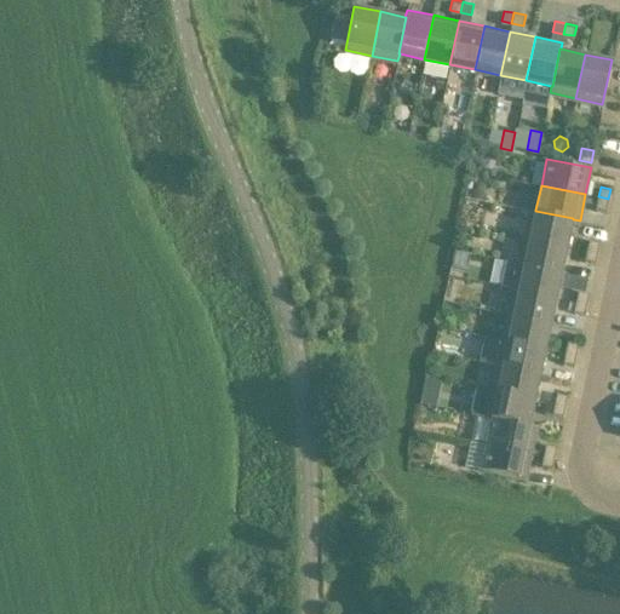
[(608,199),(598,196),(596,207),(607,210),(608,199)]
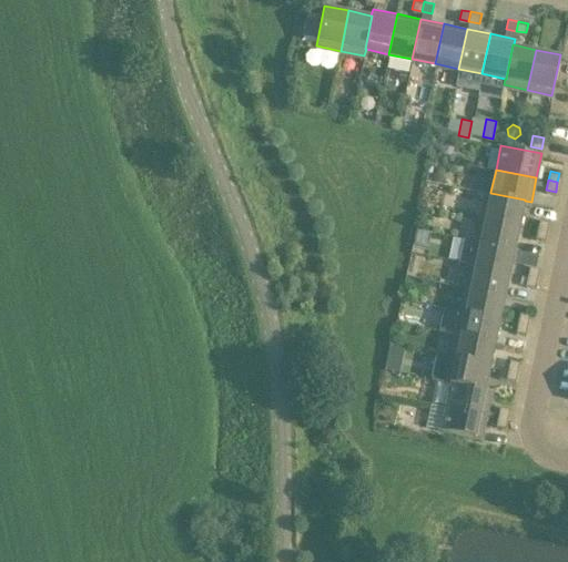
[(519,223),(525,201),(525,200),(490,193),(490,192),(485,191),(479,215),(519,223)]
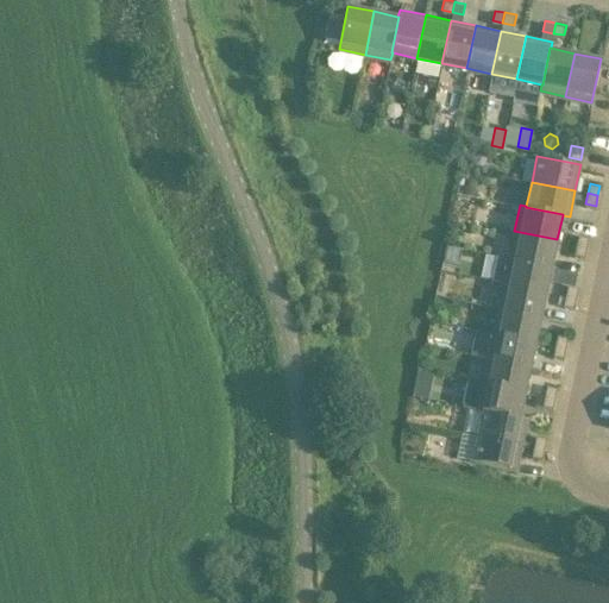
[(509,256),(552,264),(557,239),(514,231),(509,256)]
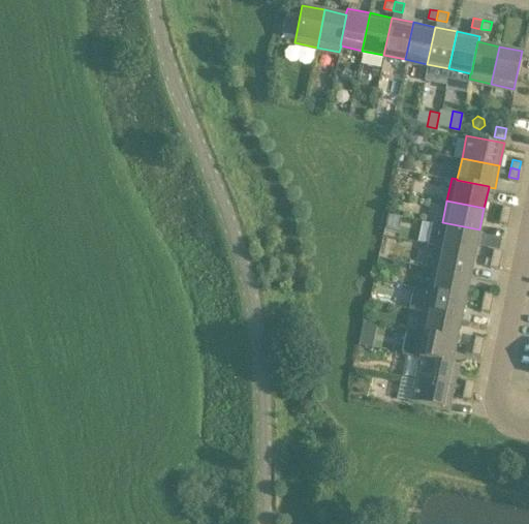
[(502,212),(510,213),(511,205),(503,204),(502,212)]
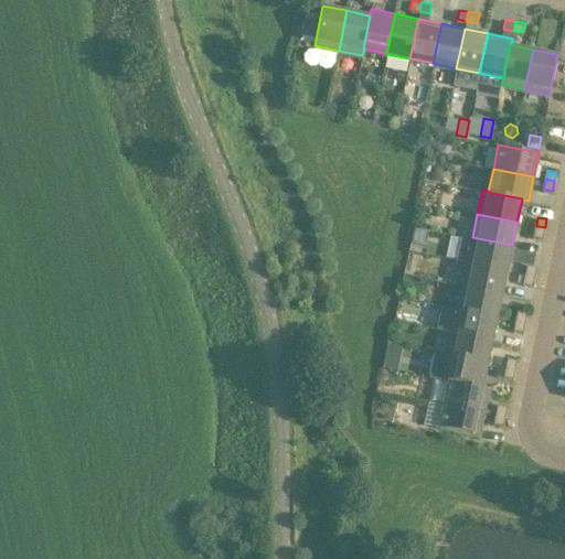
[(545,227),(536,226),(534,235),(543,237),(545,227)]
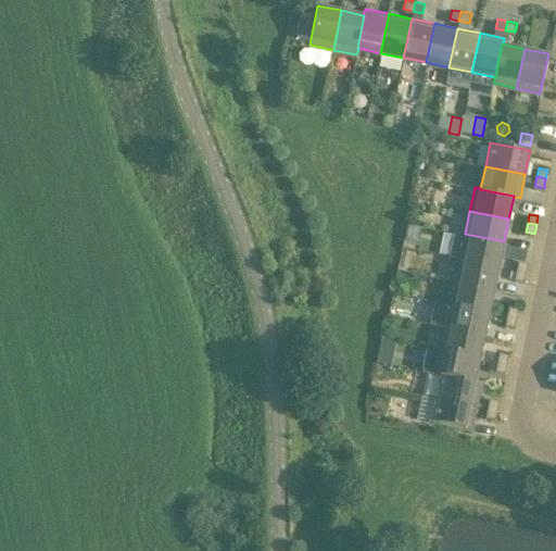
[(450,254),(498,264),(504,241),(465,234),(464,234),(454,232),(450,254)]
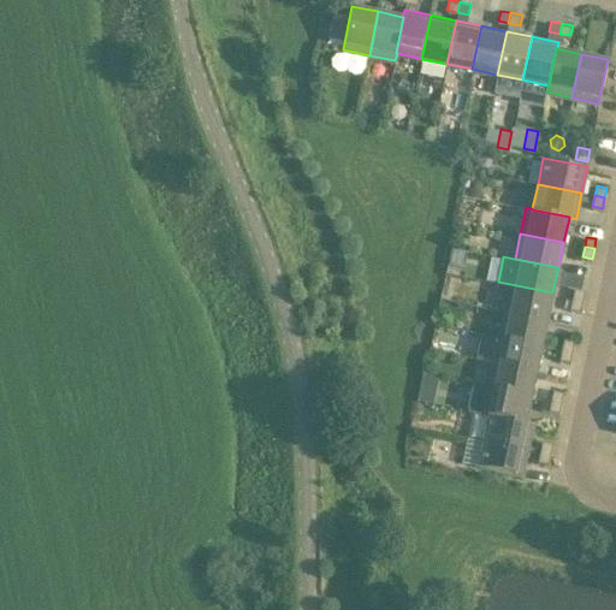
[(561,270),(560,282),(578,283),(579,271),(561,270)]
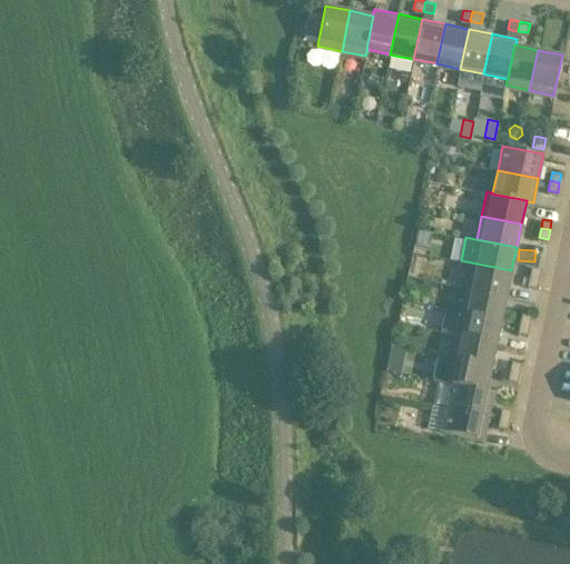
[(467,286),(507,294),(511,270),(461,260),(471,263),(467,286)]
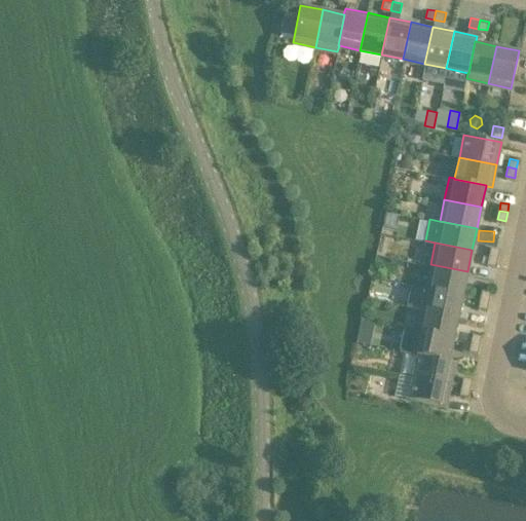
[(482,252),(497,255),(499,247),(491,246),(483,245),(482,252)]
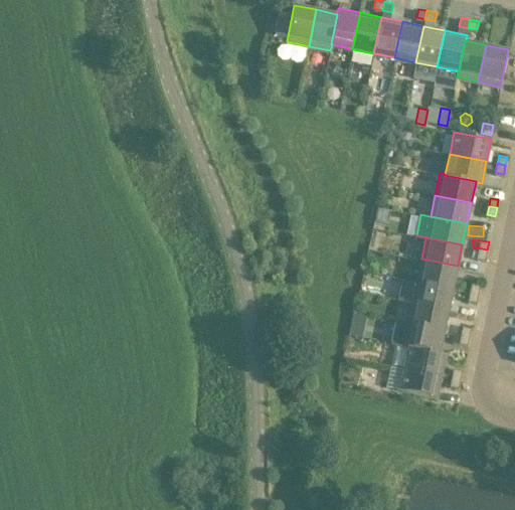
[(487,249),(472,246),(480,248),(478,257),(486,259),(487,249)]
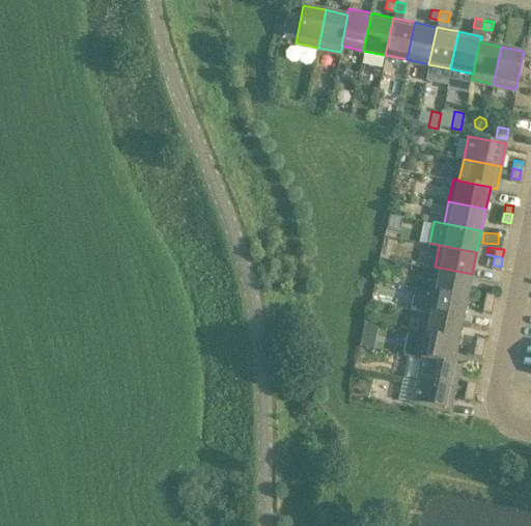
[(429,288),(467,296),(472,274),(435,267),(429,288)]
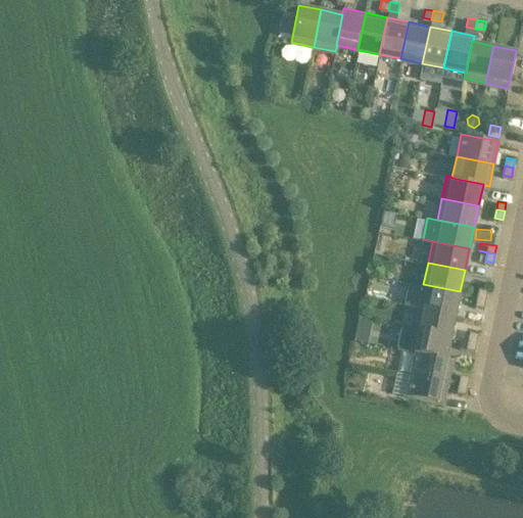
[(419,305),(456,314),(460,291),(423,284),(419,305)]
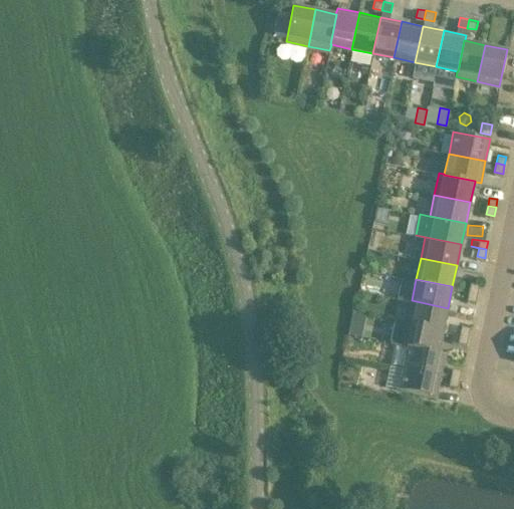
[(470,290),(478,292),(479,284),(471,282),(470,290)]
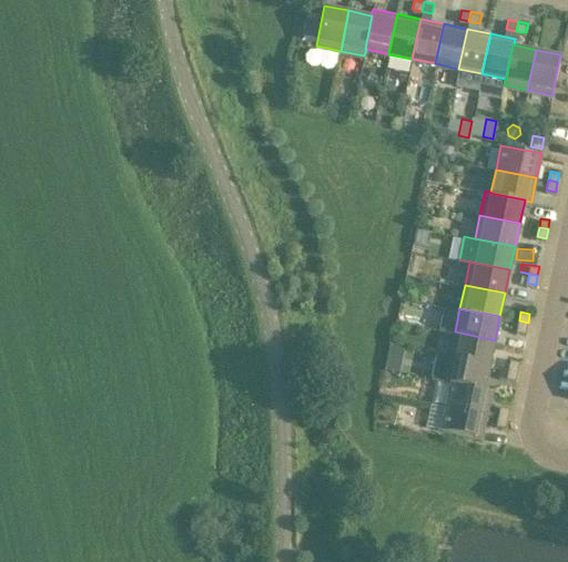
[(528,323),(519,320),(517,330),(526,333),(528,323)]
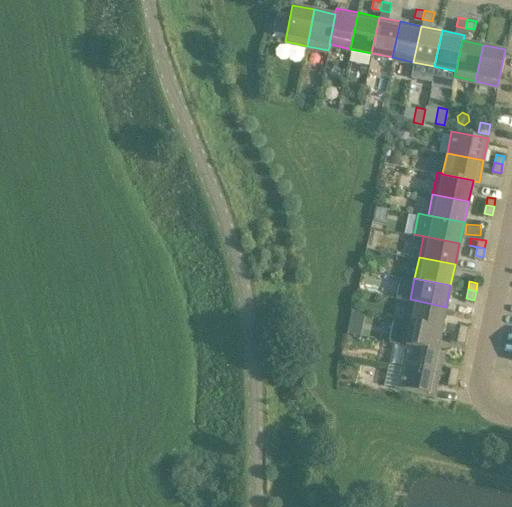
[(405,320),(441,328),(446,307),(410,299),(405,320)]
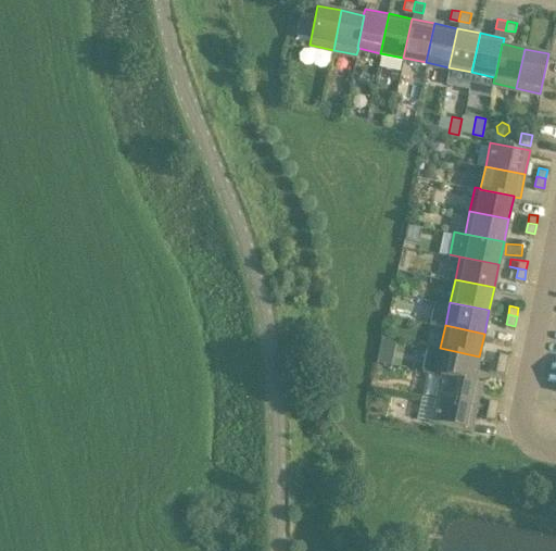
[(422,368),(441,373),(442,373),(475,379),(475,378),(479,357),(440,348),(428,346),(422,368)]
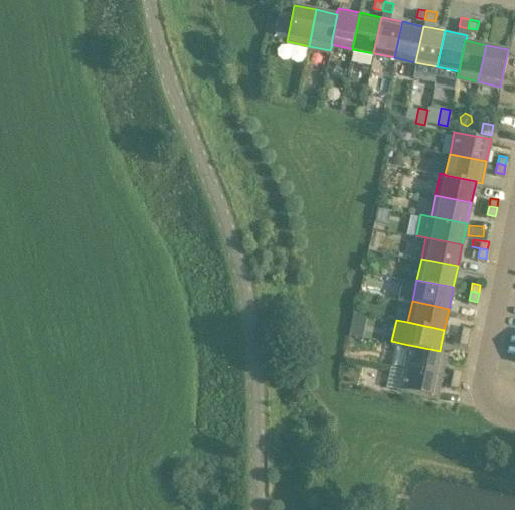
[(461,333),(470,335),(471,327),(463,325),(461,333)]
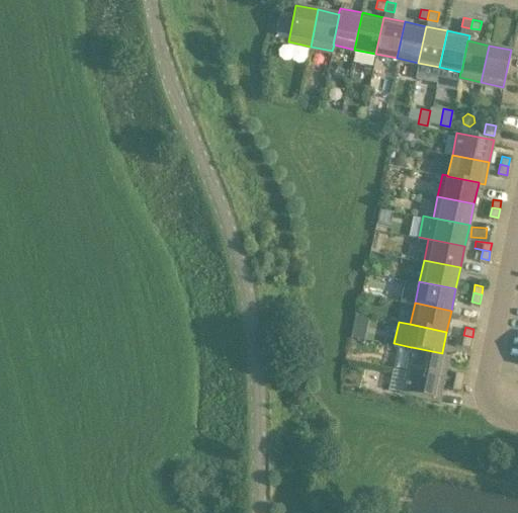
[(462,344),(463,335),(457,334),(455,342),(462,344)]
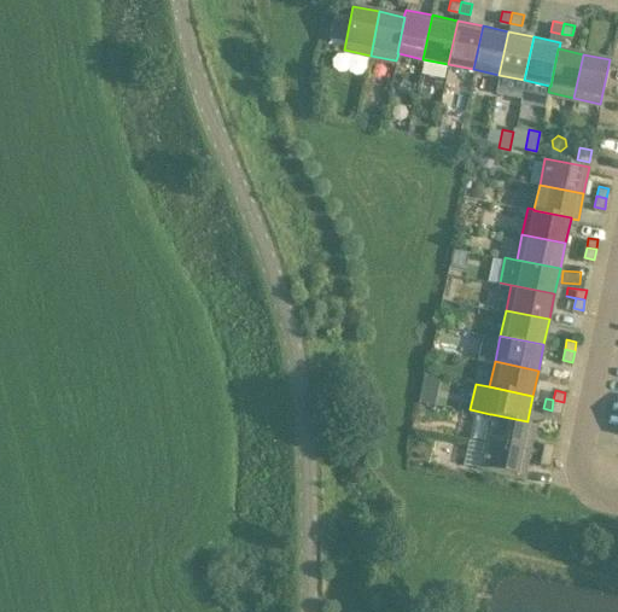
[(564,402),(553,400),(552,411),(561,413),(564,402)]
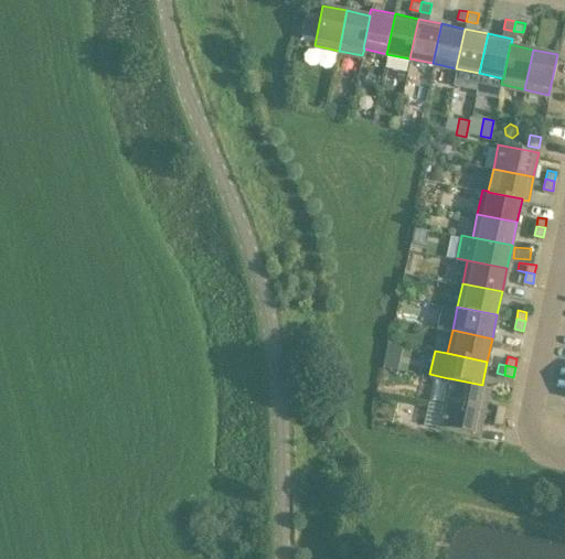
[(482,384),(482,385),(449,378),(448,378),(444,401),(483,409),(489,386),(482,384)]
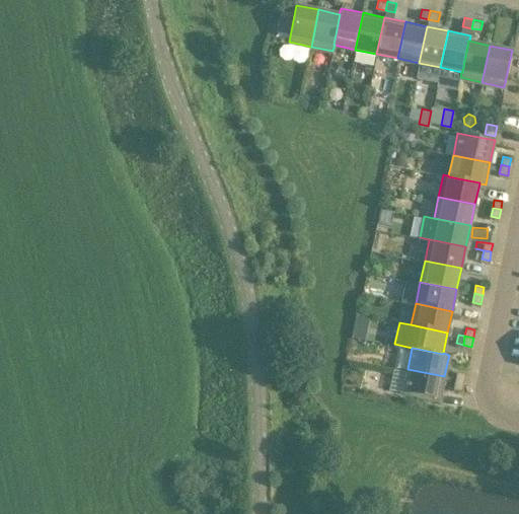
[(444,376),(408,369),(403,391),(440,398),(444,376)]
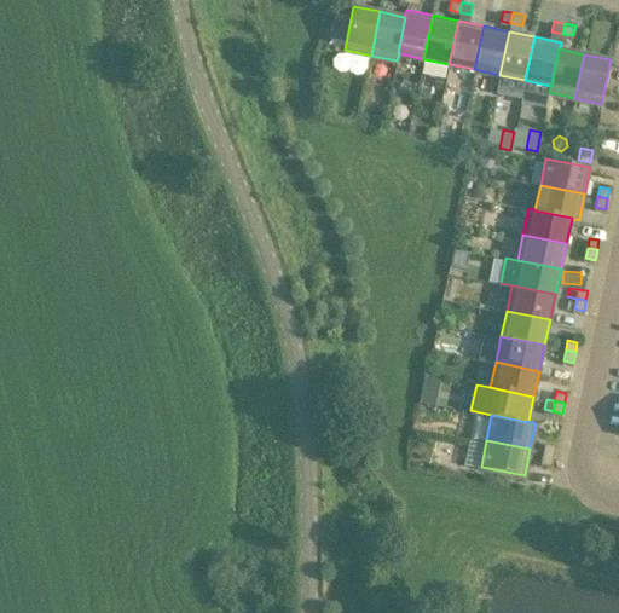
[(543,452),(554,454),(555,444),(545,441),(543,452)]
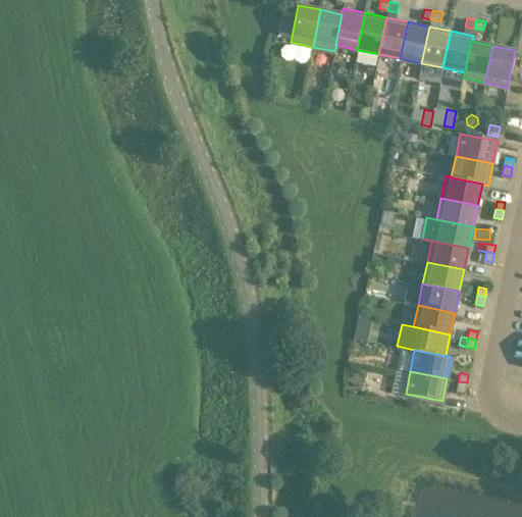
[(467,382),(458,381),(457,390),(465,392),(467,382)]
